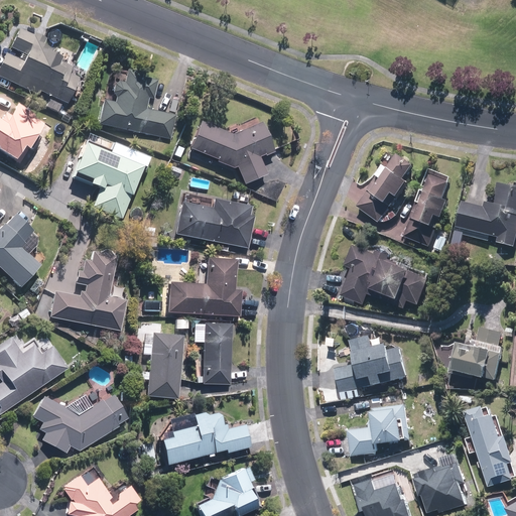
[(0,76),(39,95),(41,92),(51,97),(46,108),(58,113),(63,102),(69,104),(81,80),(69,74),(73,68),(59,61),(61,57),(40,48),(44,39),(18,27),(9,46),(27,54),(24,60),(7,52),(0,67),(0,76)]
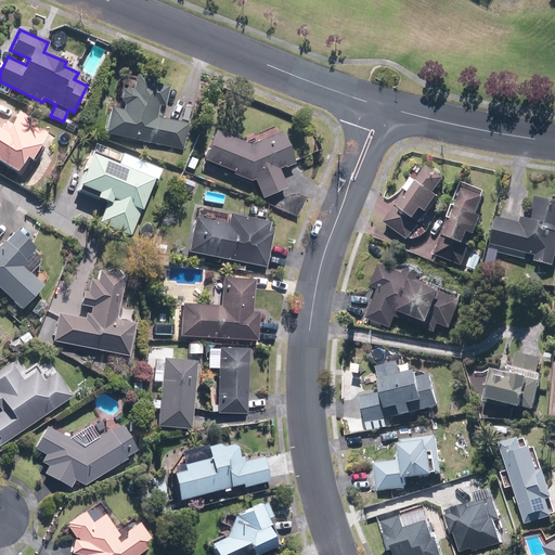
[(166,107),(170,85),(137,77),(134,88),(124,86),(120,104),(125,105),(124,111),(111,108),(105,133),(182,150),(188,124),(157,117),(159,106),(166,107)]
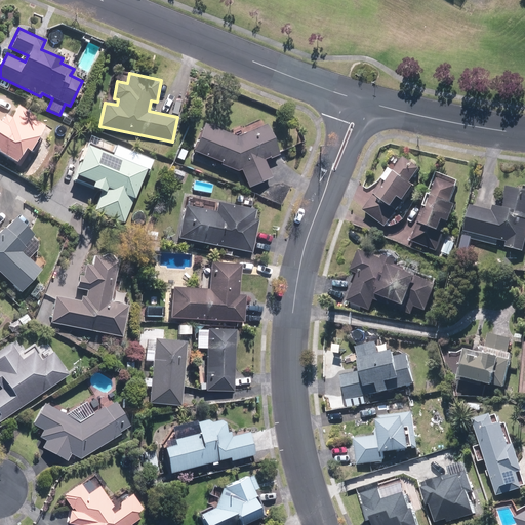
[(2,125),(0,123),(0,153),(15,163),(25,149),(30,152),(39,136),(7,117),(2,125)]
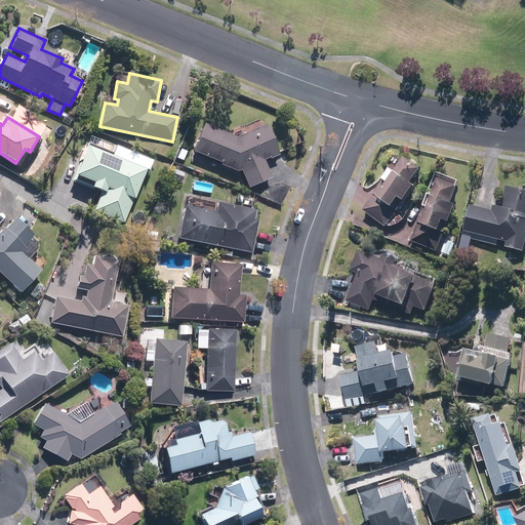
[(266,123),(238,136),(204,123),(193,151),(221,162),(220,165),(239,172),(241,170),(249,188),(271,177),(265,159),(279,155),(266,123)]
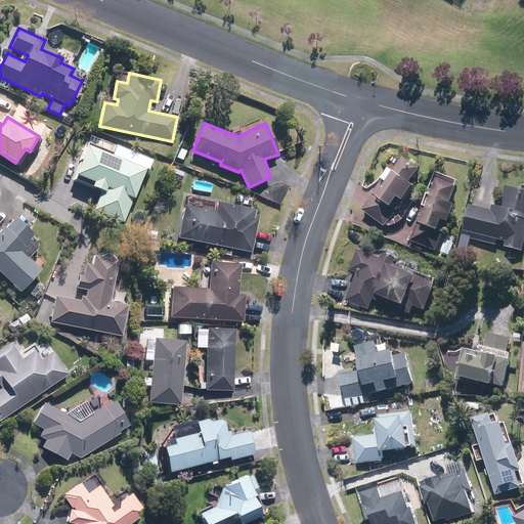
[(145,166),(87,142),(73,178),(101,190),(93,212),(122,224),(145,166)]
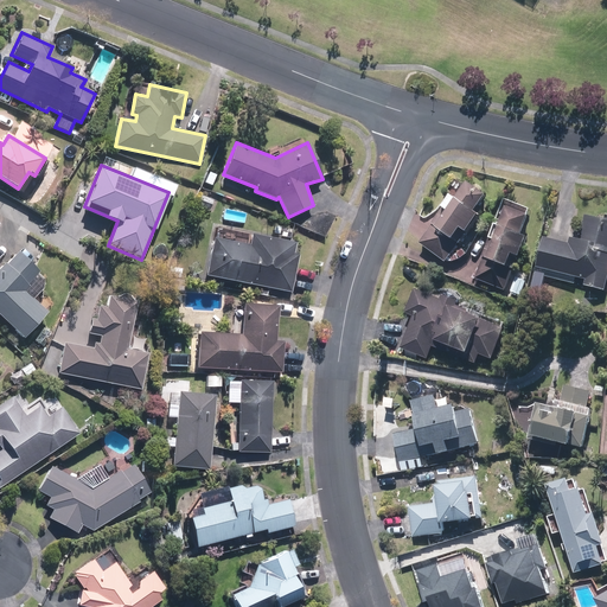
[(419,241),(448,262),(467,253),(483,232),(473,227),(484,212),(479,208),(491,191),(467,174),(419,241)]
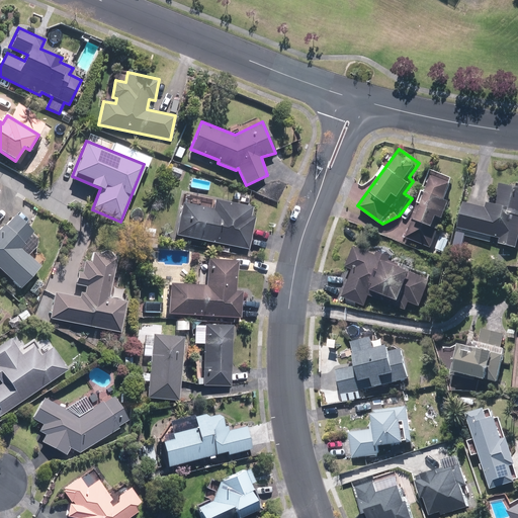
[(171,166),(167,175),(180,180),(183,170),(171,166)]
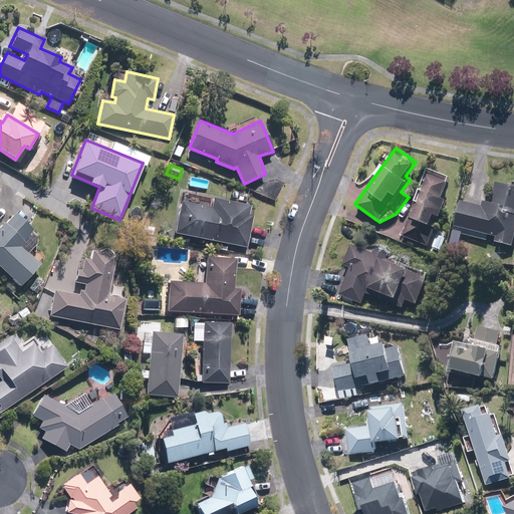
[(445,196),(451,181),(427,172),(403,236),(429,245),(440,217),(443,218),(450,198),(445,196)]
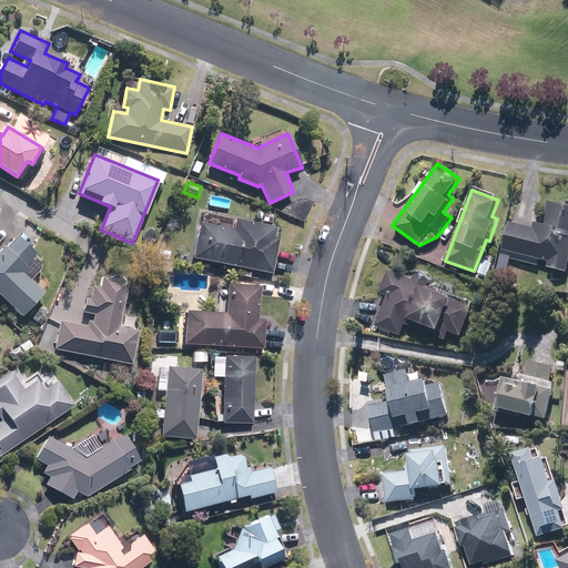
[(534,225),(507,221),(500,256),(539,264),(540,259),(548,260),(547,267),(567,272),(567,270),(567,200),(553,198),(547,222),(535,219),(534,225)]
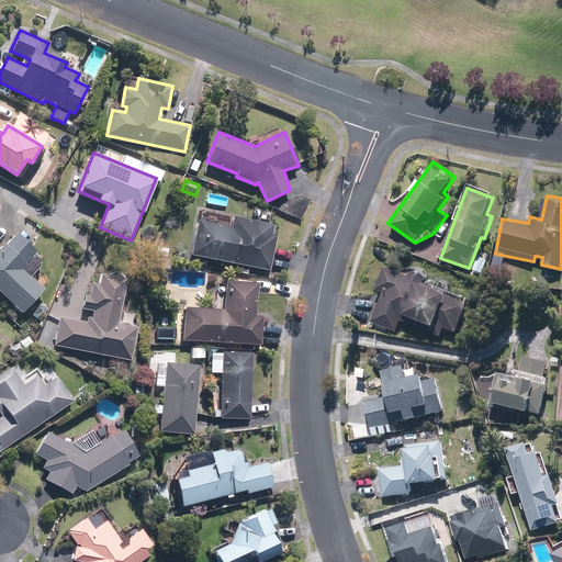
[(232,227),(198,220),(190,254),(268,270),(276,233),(271,232),(272,224),(234,215),(232,227)]
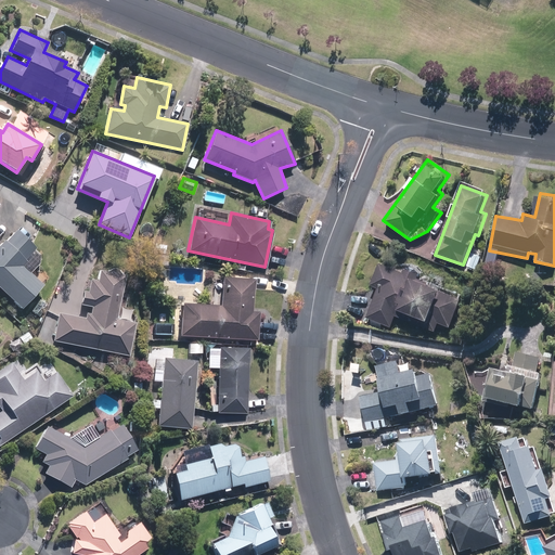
[(0,288),(22,310),(44,286),(22,265),(37,248),(16,229),(0,246),(0,288)]
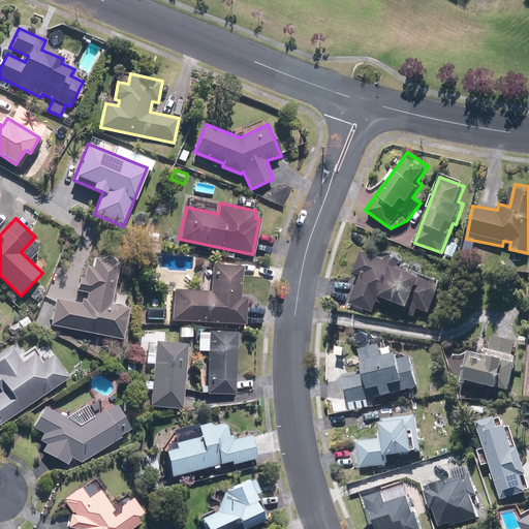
[(423,275),(426,269),(364,242),(351,272),(362,276),(347,308),(362,314),(364,310),(373,313),(381,294),(410,308),(408,313),(417,317),(422,308),(433,313),(445,284),(423,275)]
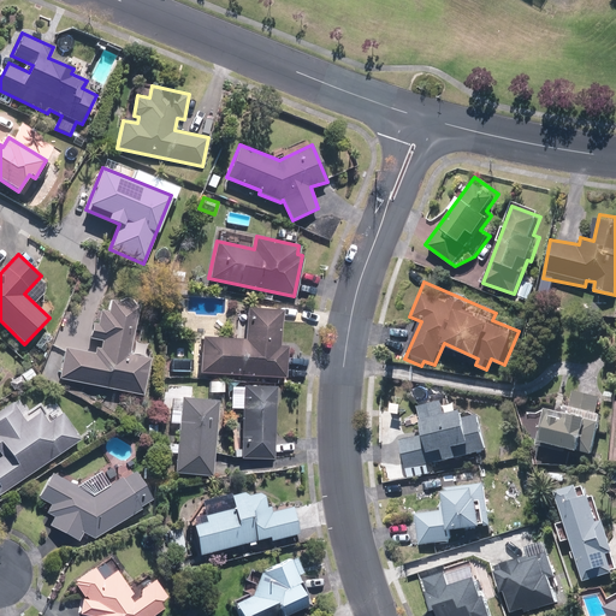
[(94,323),(90,337),(104,339),(101,348),(96,347),(95,353),(65,348),(59,378),(143,395),(150,359),(130,355),(138,308),(111,303),(110,312),(101,311),(99,323),(94,323)]
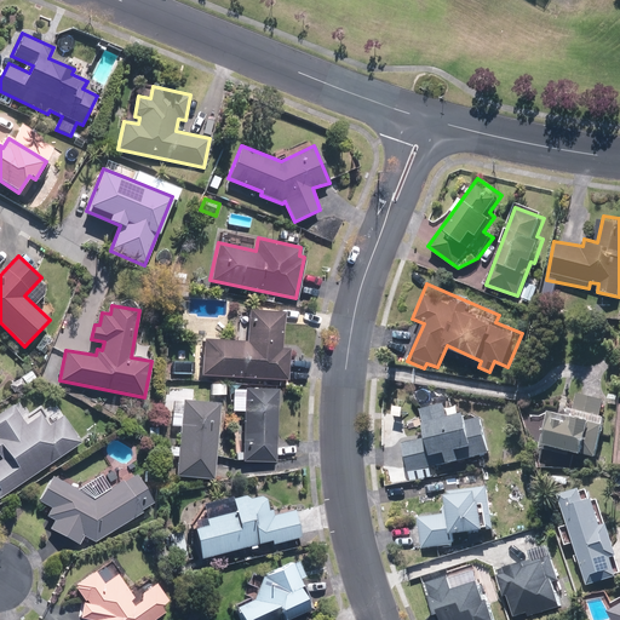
[(246,340),(202,338),(201,374),(288,379),(290,349),(282,349),(285,311),(248,309),(246,340)]
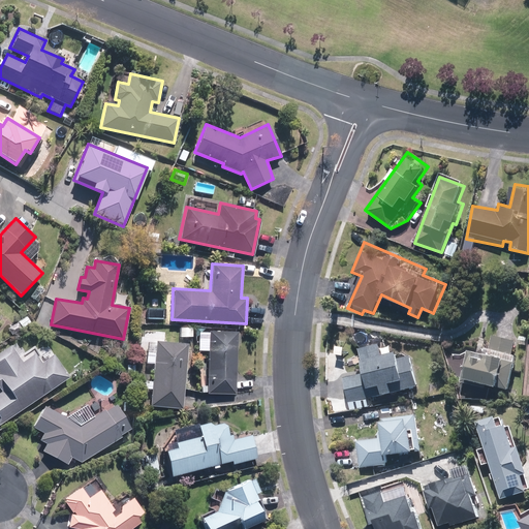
[(235,395),(238,332),(212,331),(212,333),(198,333),(197,349),(208,350),(206,394),(235,395)]
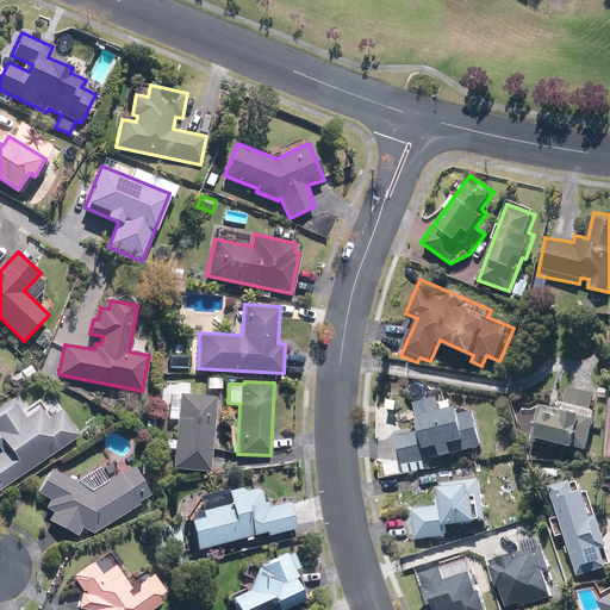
[(0,489),(81,433),(53,392),(30,408),(19,392),(0,405),(0,449),(2,454),(0,455),(0,489)]
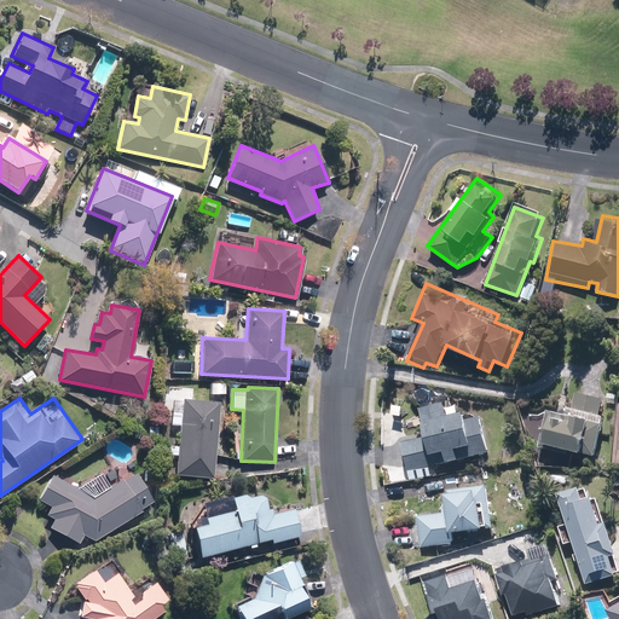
[(180,444),(169,443),(168,456),(177,457),(175,474),(213,478),(220,401),(173,398),(171,423),(181,424),(180,444)]
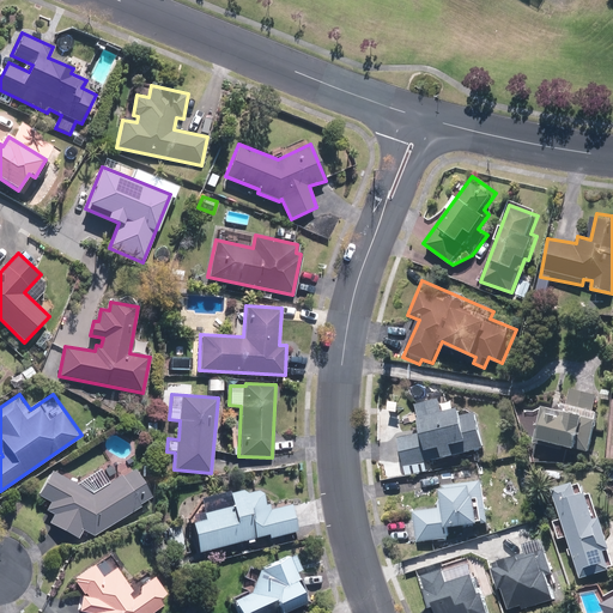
[(422,431),(399,435),(405,467),(491,450),(483,411),(468,413),(466,406),(447,410),(443,395),(417,400),(422,431)]
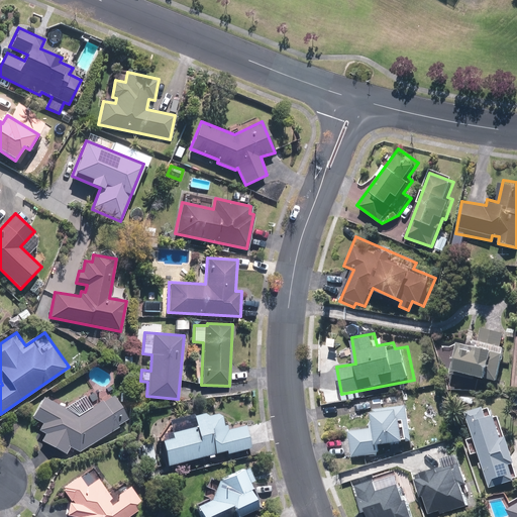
[(507,346),(473,337),(471,344),(463,342),(456,371),(497,381),(507,346)]
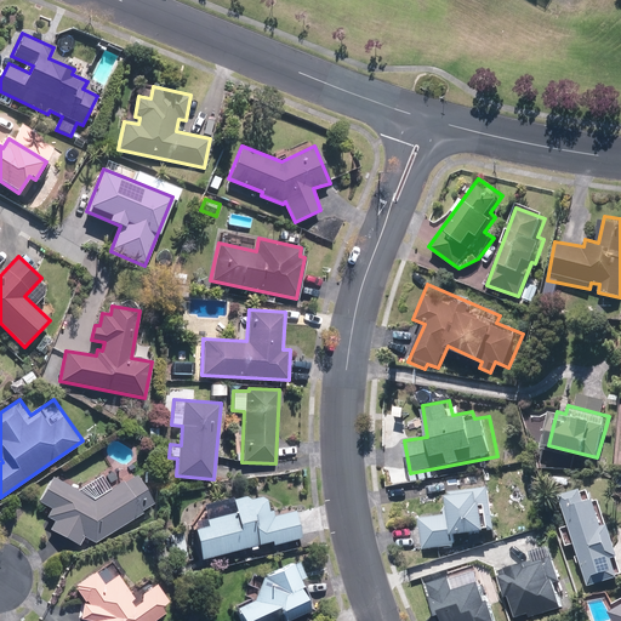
[(84,536),(96,543),(154,503),(134,473),(93,499),(53,477),(39,502),(50,508),(46,516),(55,519),(50,529),(79,545),(84,536)]
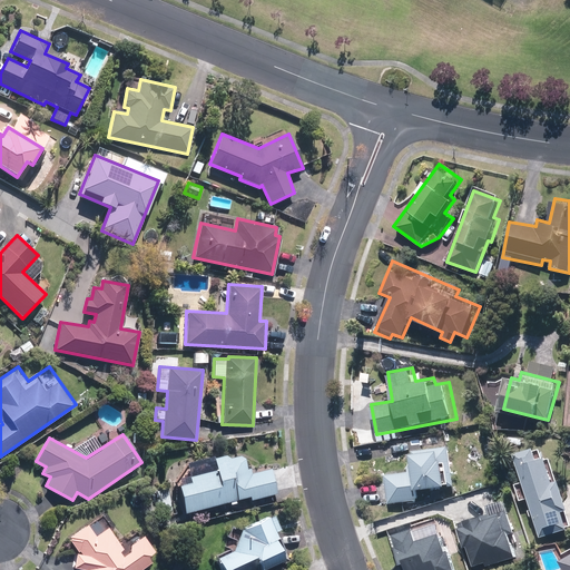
[(455,485),(452,445),(414,449),(415,465),(410,465),(411,471),(385,473),(387,505),(419,503),(418,489),(455,485)]
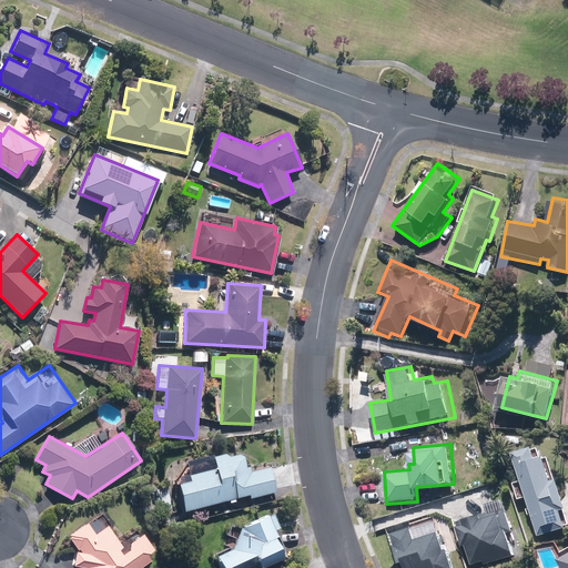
[(545,454),(541,445),(516,453),(539,534),(567,525),(567,514),(566,508),(567,507),(567,499),(561,477),(558,478),(550,453),(545,454)]
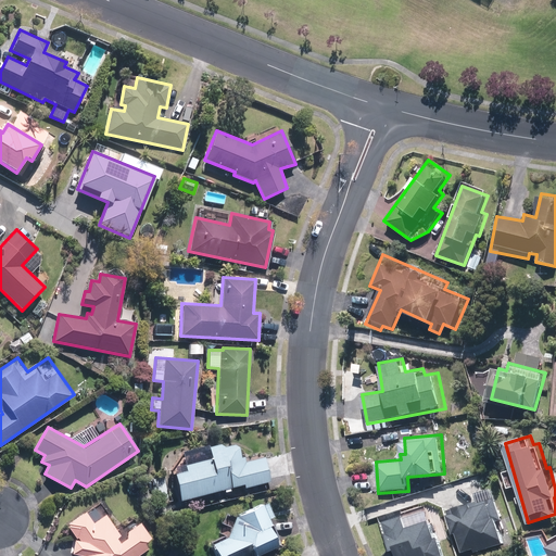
[(211,458),(172,467),(180,501),(242,485),(243,490),(270,483),(265,457),(242,463),(238,442),(209,450),(211,458)]
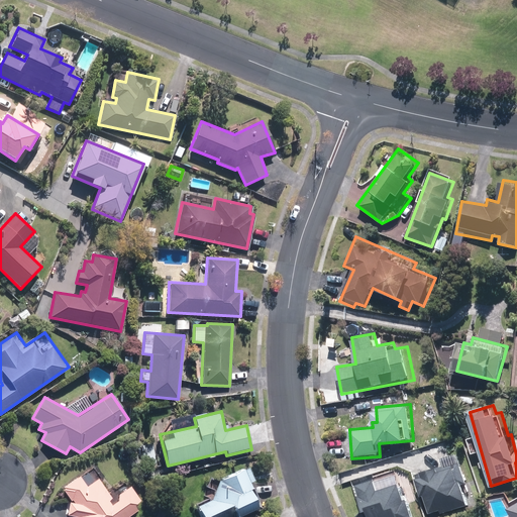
[(428,471),(416,475),(423,496),(426,495),(431,513),(441,510),(443,514),(472,504),(464,484),(470,483),(462,461),(442,468),(441,464),(428,469),(428,471)]
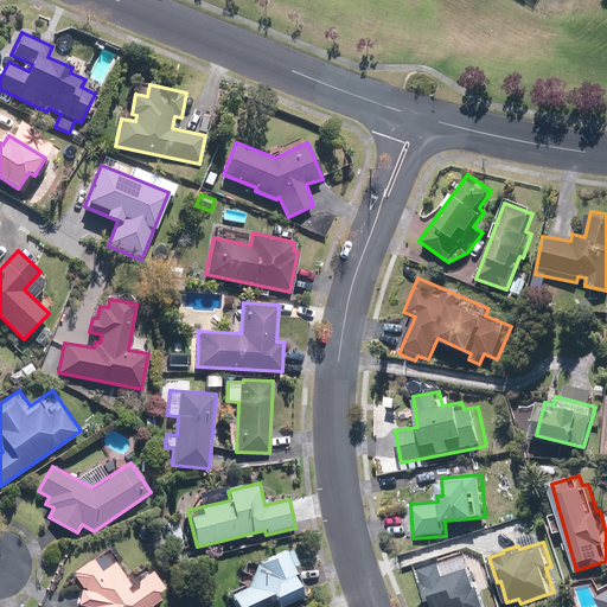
[(236,595),(240,606),(274,606),(273,598),(279,606),(301,595),(294,577),(294,566),(300,564),(294,548),(275,555),(259,563),(253,576),(250,592),(236,595)]
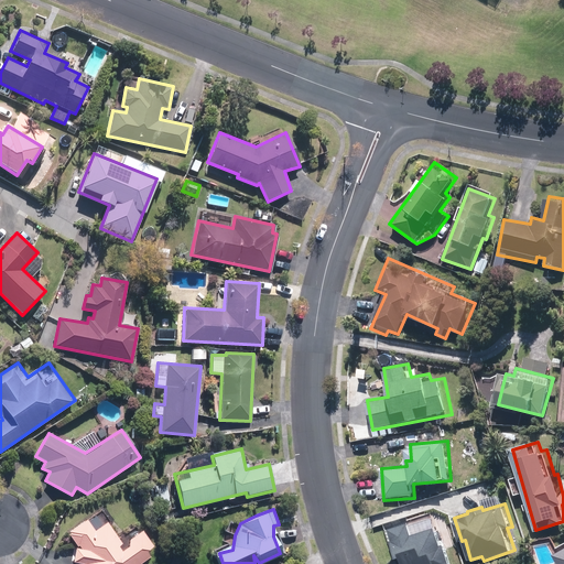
[(143,530),(139,532),(136,528),(119,538),(108,522),(108,521),(108,520),(107,519),(107,518),(106,518),(106,517),(105,516),(104,516),(104,514),(102,514),(101,514),(100,514),(99,514),(98,514),(97,514),(96,514),(96,516),(95,516),(95,517),(94,517),(94,518),(93,519),(93,520),(93,521),(93,522),(93,523),(93,524),(94,525),(97,528),(94,530),(85,519),(68,532),(76,545),(73,562),(75,563),(140,563),(151,556),(148,552),(153,545),(143,530)]
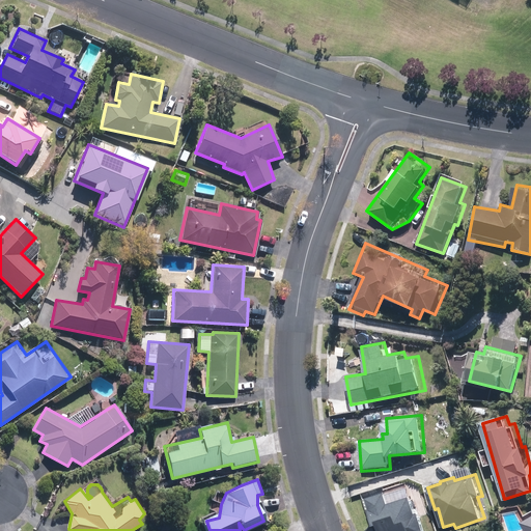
[(427,530),(415,495),(392,502),(388,490),(366,497),(376,525),(381,524),(383,530),(427,530)]
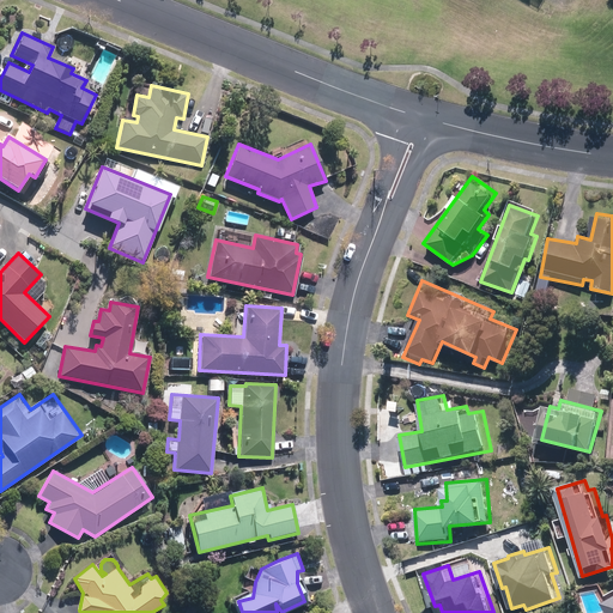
[(612,612),(612,595),(602,602),(607,610),(600,612),(612,612)]
